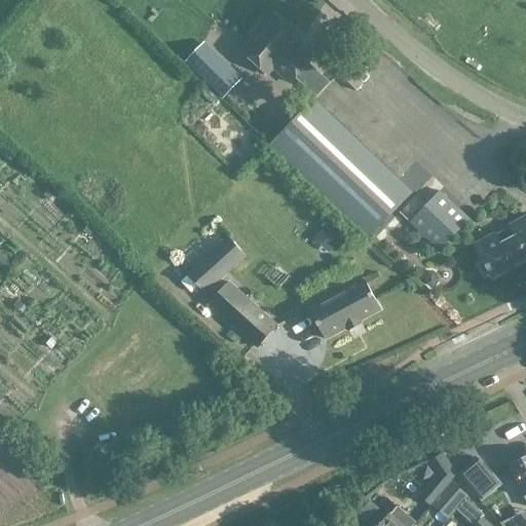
[(249,37),(253,40),(241,52),(267,75),(273,68),(291,83),(308,63),(291,48),(299,38),(274,16),(266,25),(263,22),(258,24),(254,28),(251,32),(249,37)]
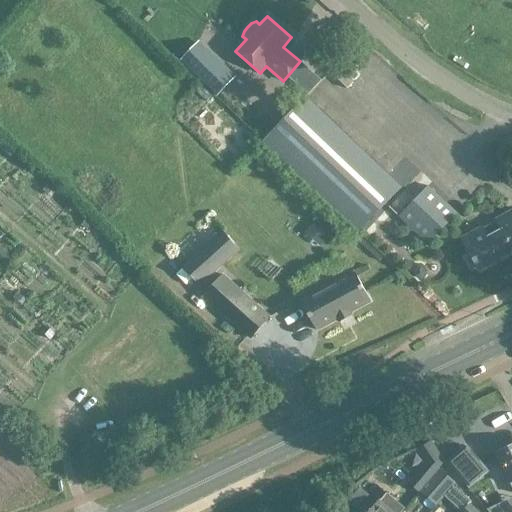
[(181,60),(217,95),(234,77),(198,43),(181,60)]
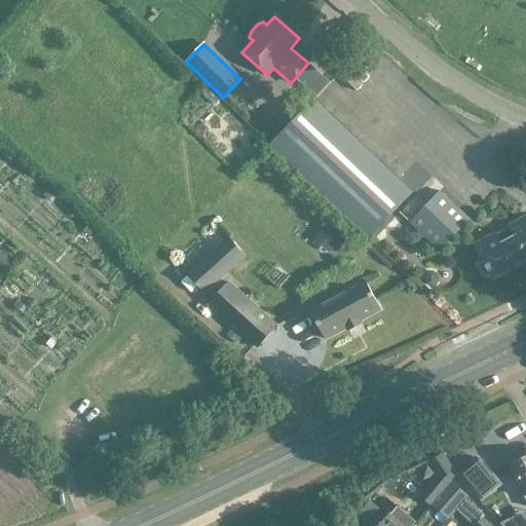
[(391,84),(399,76),(382,62),(375,69),(391,84)]
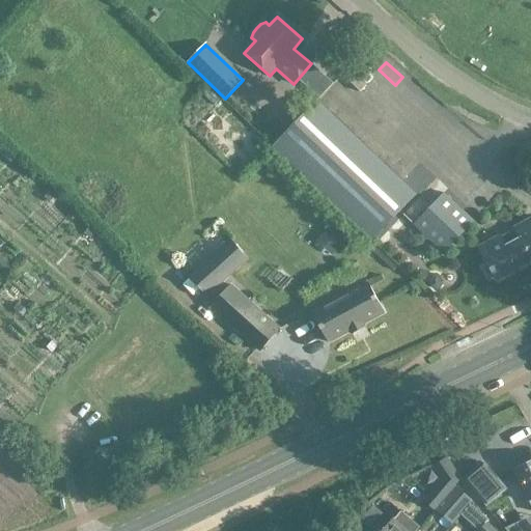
[(358,76),(348,84),(364,100),(372,92),(358,76)]
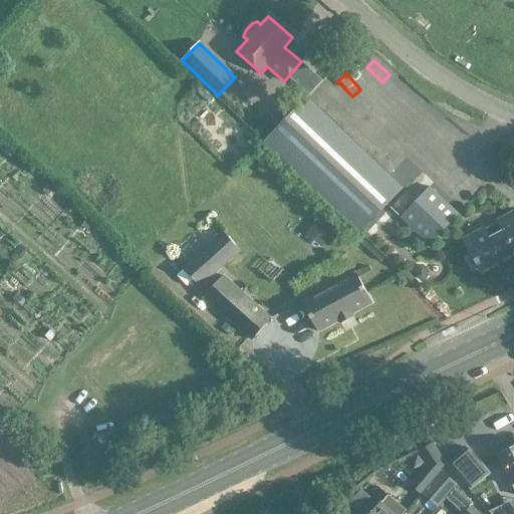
[(262,142),(360,234),(404,188),(307,95),(262,142)]
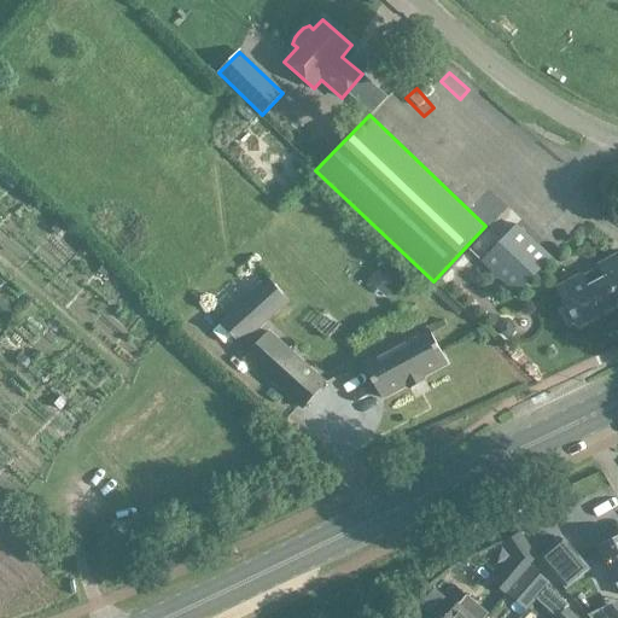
[(552,256),(516,223),(481,262),(516,295),(552,256)]
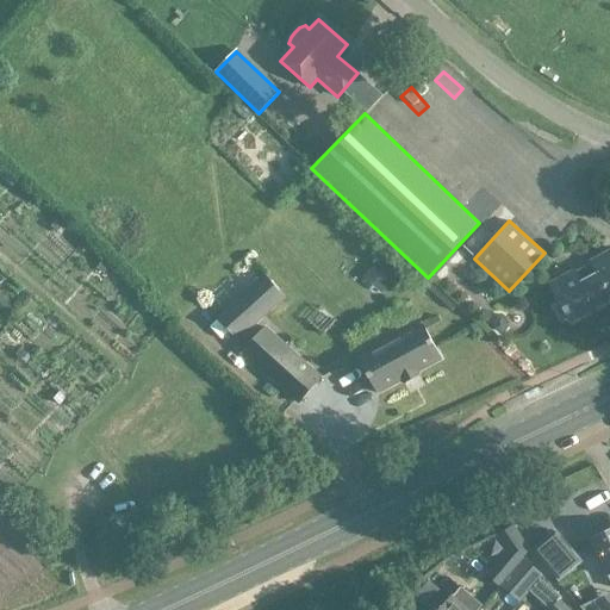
[(375,279),(396,256),(375,238),(356,262),(375,279)]
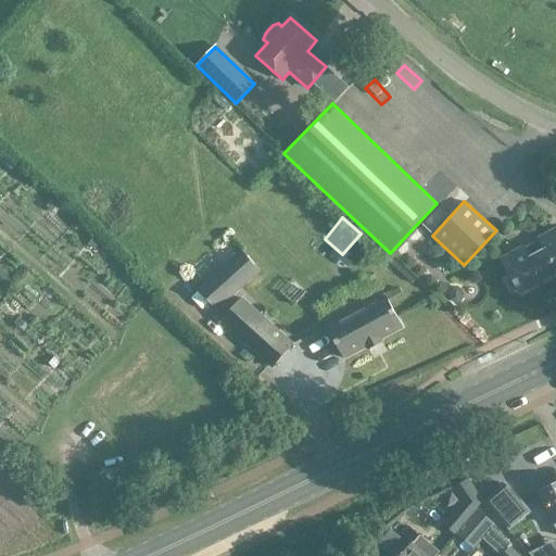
[(555,228),(503,260),(513,278),(507,280),(513,291),(518,288),(520,292),(542,281),(550,278),(550,277),(555,273),(555,228)]
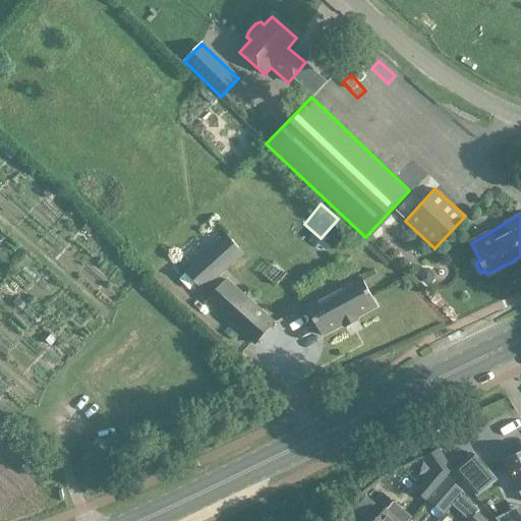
[(227,236),(187,272),(204,289),(243,253),(227,236)]
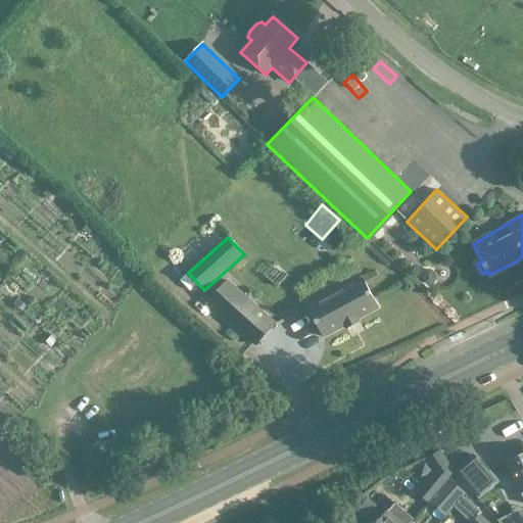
[(358,319),(379,308),(363,279),(308,308),(324,337),(344,326),(346,329),(360,322),(358,319)]
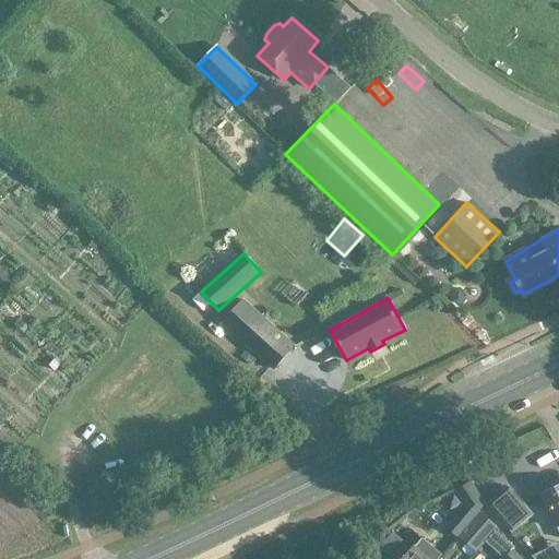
[(242,300),(224,322),(275,368),(295,346),(242,300)]
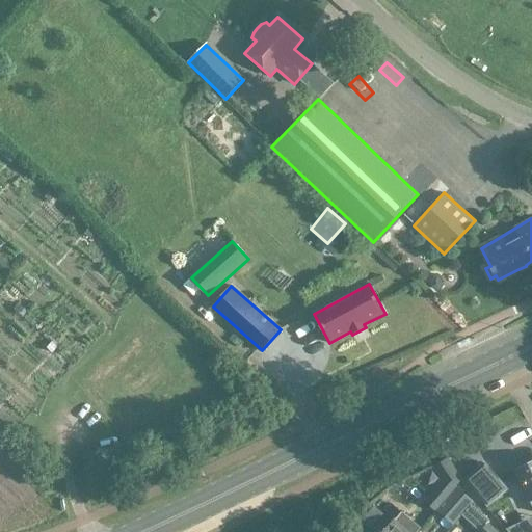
[(446,458),(433,468),(432,468),(441,479),(453,470),(447,460),(446,458)]
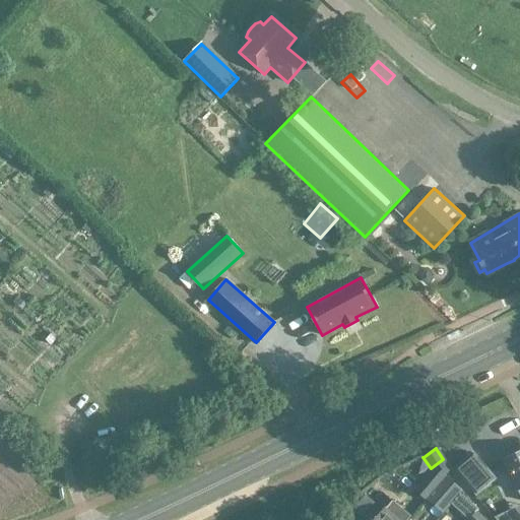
[(495,478),(473,452),(455,468),(476,494),(495,478)]
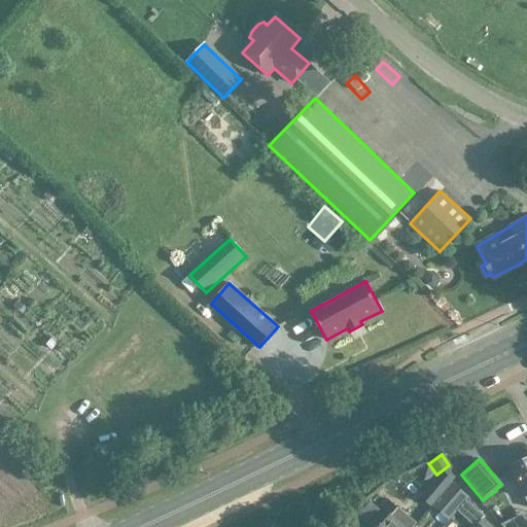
[(526,458),(511,466),(525,496),(526,496),(526,497),(526,458)]
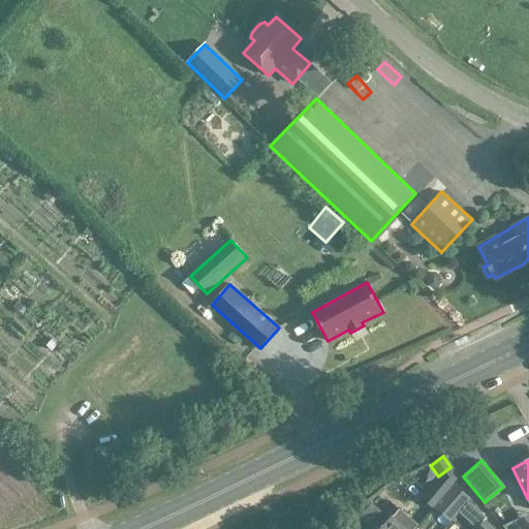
[(450,523),(471,499),(455,485),(434,508),(450,523)]
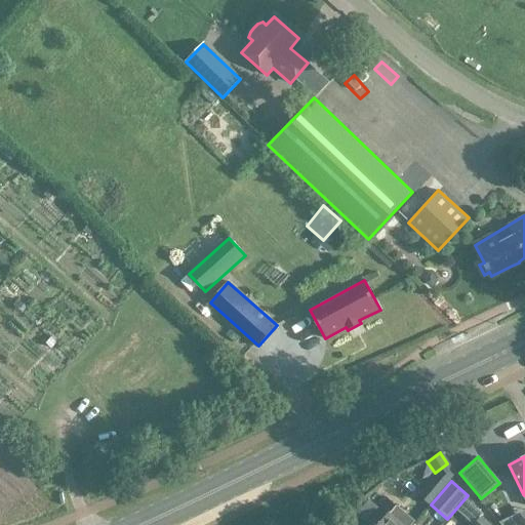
[(410,524),(414,521),(397,506),(387,497),(361,524),(410,524)]
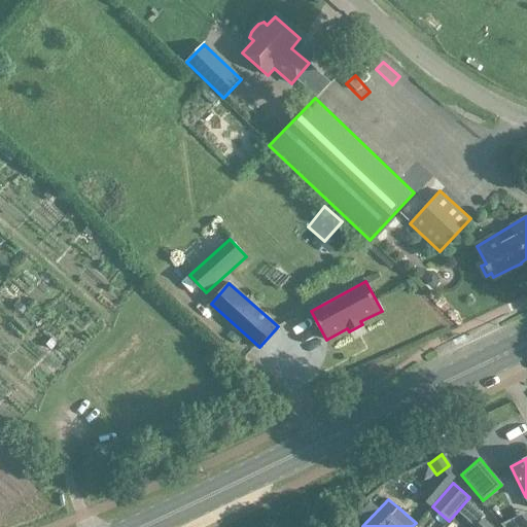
[(485,516),(467,500),(458,512),(476,526),(485,516)]
